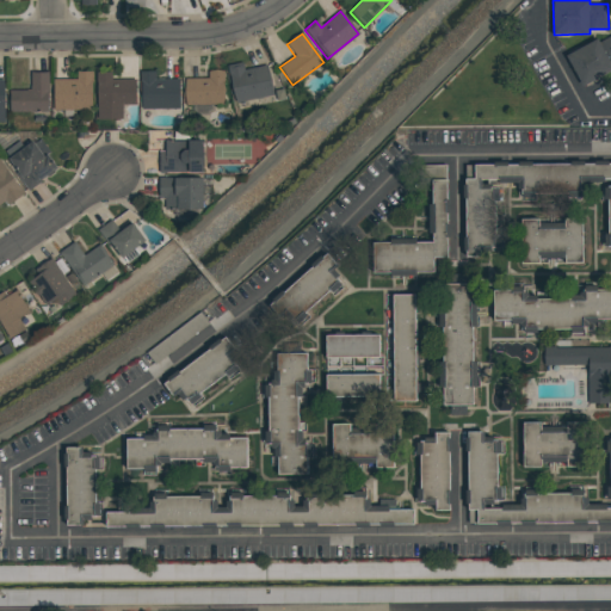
[(566,55),(597,38),(599,42),(610,35),(610,71),(582,86),(566,55)]
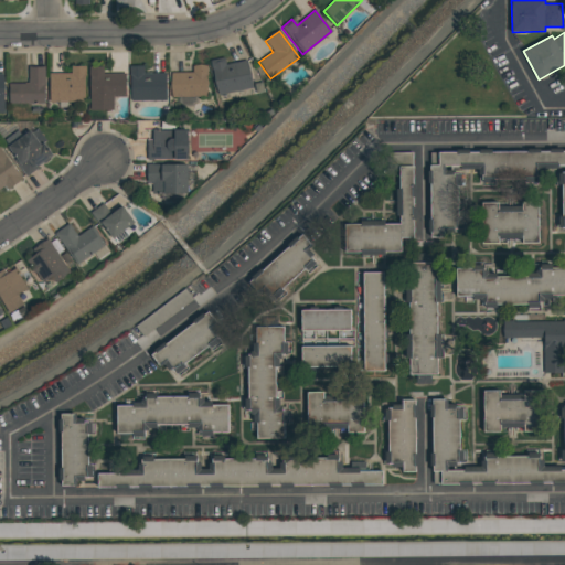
[(210,62),(223,60),(224,66),(245,61),(252,88),(216,96),(210,62)]
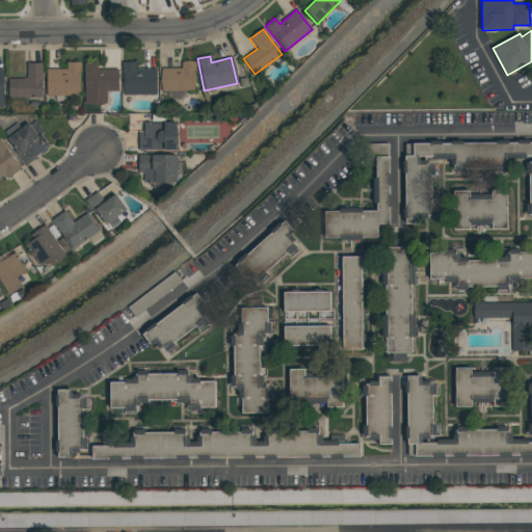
[(67,62),(78,62),(79,97),(46,97),(46,70),(67,70),(67,62)]
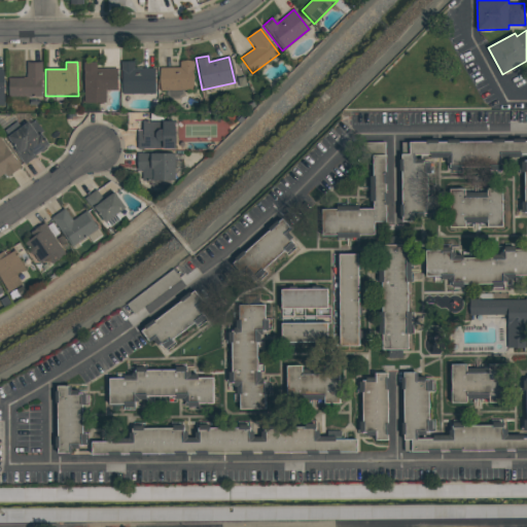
[(119,63),(133,62),(133,69),(153,69),(153,95),(120,95),(119,63)]
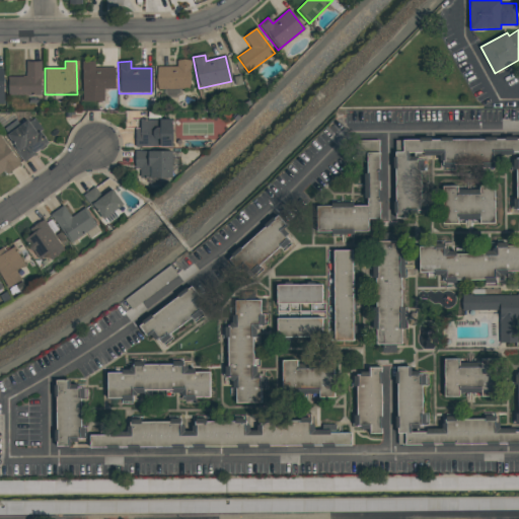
[(175,61),(189,61),(189,90),(157,90),(156,68),(176,68),(175,61)]
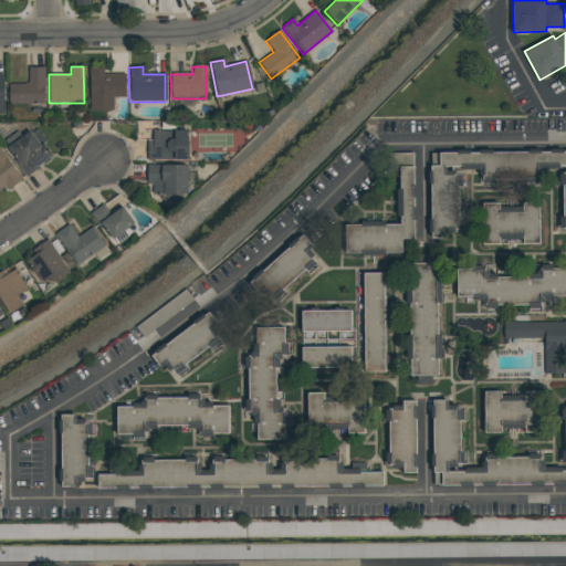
[(28,69),(43,67),(44,104),(8,105),(8,84),(28,84),(28,69)]
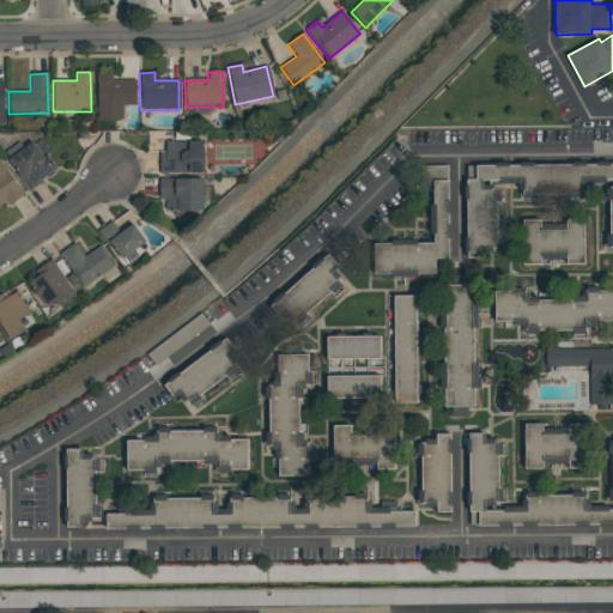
[(96,73),(110,73),(110,80),(135,80),(135,105),(122,107),(122,121),(97,121),(96,73)]
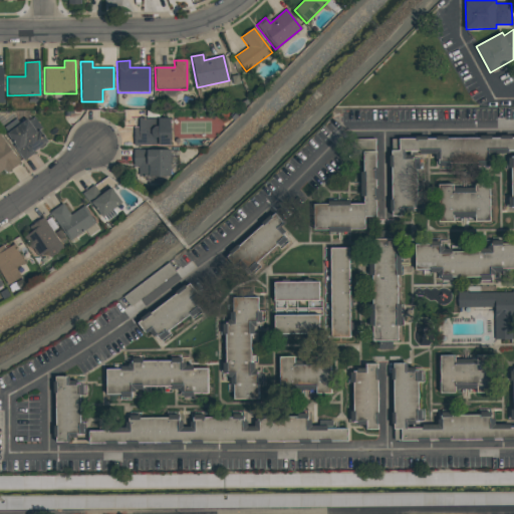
[(5,135),(26,118),(27,120),(34,115),(43,127),(38,131),(47,142),(44,145),(45,146),(39,150),(38,149),(33,152),(34,153),(23,161),(12,147),(13,146),(5,135)]
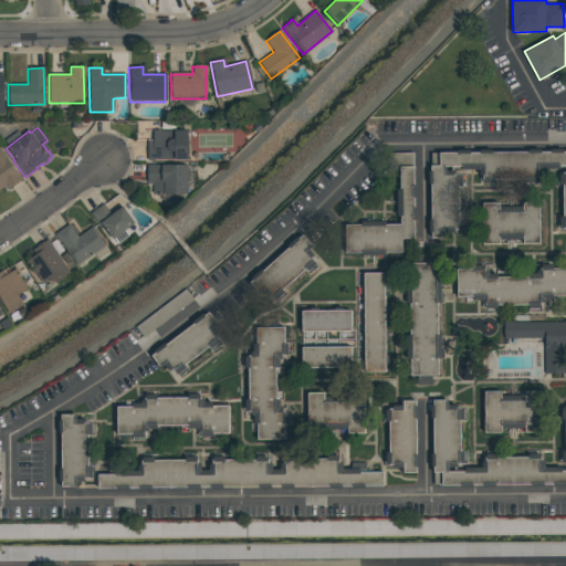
[(152,132),(187,132),(187,161),(146,161),(146,143),(152,143),(152,132)]
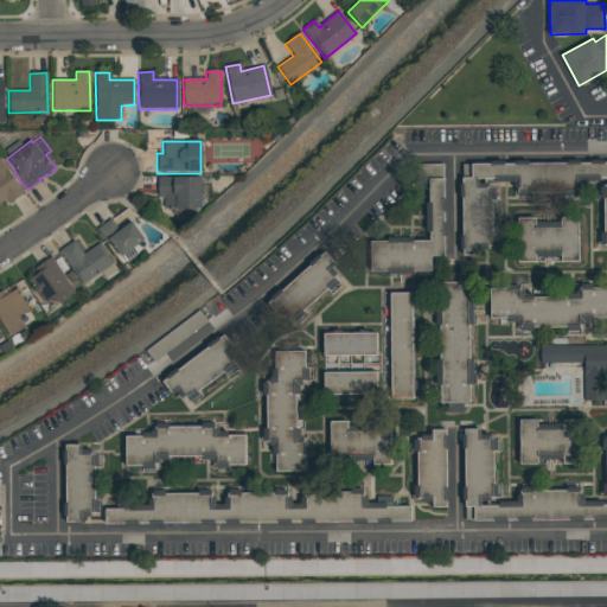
[(0,160),(24,193),(7,205),(4,200),(0,203),(0,160)]
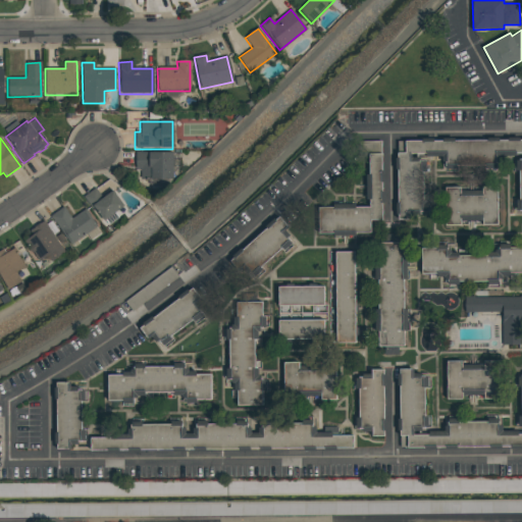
[(521,139),(521,211),(519,211),(519,210),(516,210),(516,200),(519,200),(519,170),(516,170),(516,159),(519,159),(521,159),(521,152),(516,153),(516,155),(500,156),(500,161),(497,161),(497,165),(496,165),(496,168),(485,168),(485,165),(457,165),(457,168),(447,169),(447,165),(445,165),(445,161),(442,161),(441,156),(426,156),(425,153),(411,154),(412,157),(419,157),(419,160),(423,159),(423,161),(425,161),(425,171),(422,171),(423,200),(426,200),(426,211),(423,211),(423,212),(419,212),(419,214),(410,214),(410,219),(398,219),(398,214),(396,214),(396,202),(398,202),(397,169),(396,169),(395,158),(397,158),(397,153),(405,152),(405,141),(421,141),(421,139),(433,139),(433,141),(442,140),(442,139),(454,138),(454,140),(487,140),(487,138),(499,138),(499,140),(508,140),(508,138),(519,138),(520,140),(521,139)]
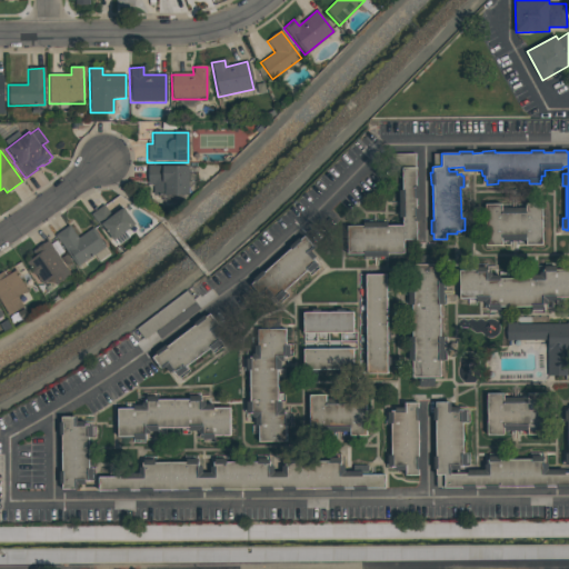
[(401,240),(401,255),(386,255),(386,257),(362,258),(362,255),(346,255),(346,227),(360,227),(360,223),(385,222),(385,227),(401,226),(401,219),(397,219),(397,190),(400,190),(400,170),(390,171),(390,155),(413,155),(415,187),(417,187),(417,199),(415,199),(415,210),(417,210),(417,222),(415,222),(415,240),(401,240)]
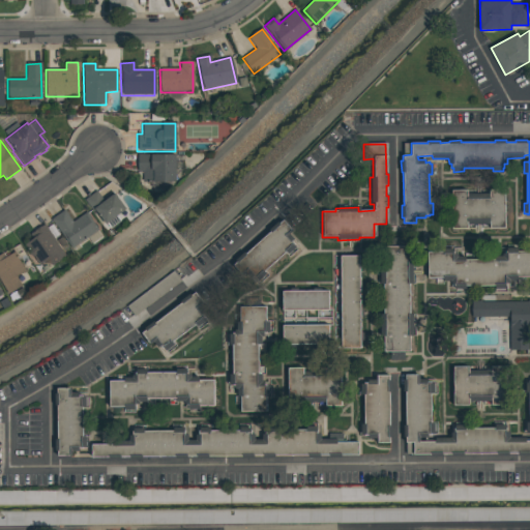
[(137,155),(174,155),(174,182),(142,182),(142,172),(137,172),(137,155)]
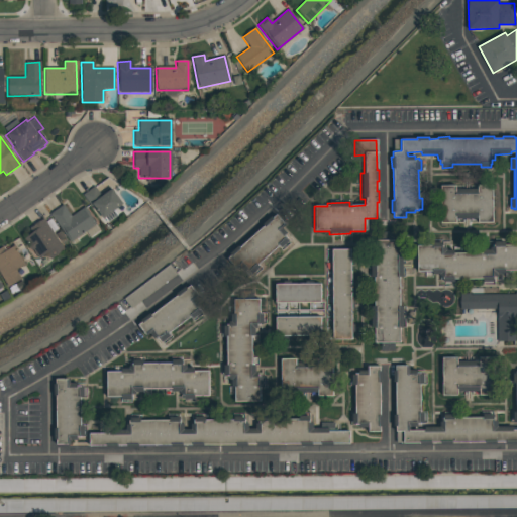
[(440,223),(440,185),(455,185),(455,189),(477,189),(477,185),(493,185),(493,222),(478,222),(478,219),(456,219),(456,223),(440,223)]
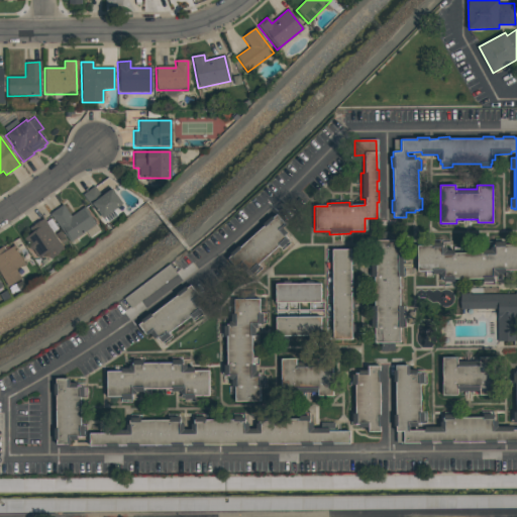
[(82,195),(94,186),(101,196),(111,189),(122,205),(102,219),(94,209),(93,210),(82,195)]
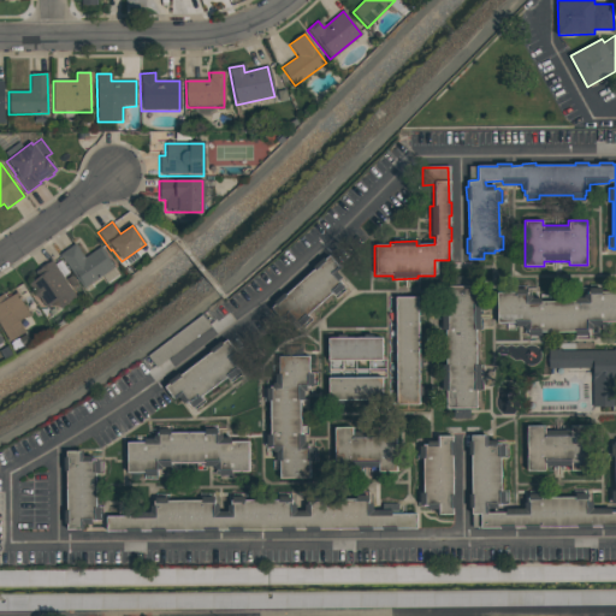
[(59,255),(75,244),(84,258),(100,247),(105,254),(104,255),(113,268),(82,289),(59,255)]
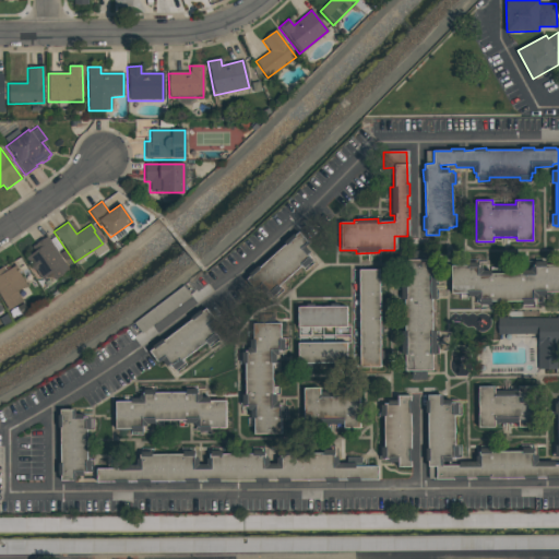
[(244,281),(298,232),(308,244),(304,247),(309,252),(305,257),(310,262),(302,269),(299,266),(277,286),(281,289),(270,299),(263,293),(262,295),(257,289),(254,292),(244,281)]
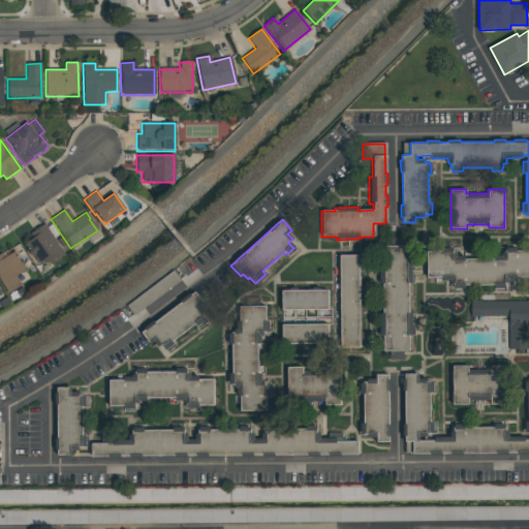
[(25,245),(33,239),(29,235),(43,224),(66,257),(52,267),(48,260),(39,266),(25,245)]
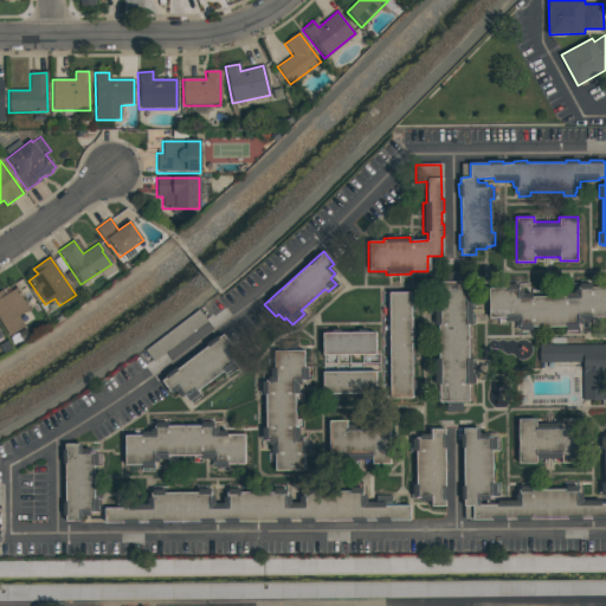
[(465,283),(466,301),(470,301),(470,326),(466,326),(466,360),(470,360),(471,385),(466,385),(468,401),(438,401),(438,385),(433,385),(433,360),(438,360),(438,326),(433,326),(433,301),(437,301),(437,283),(465,283)]
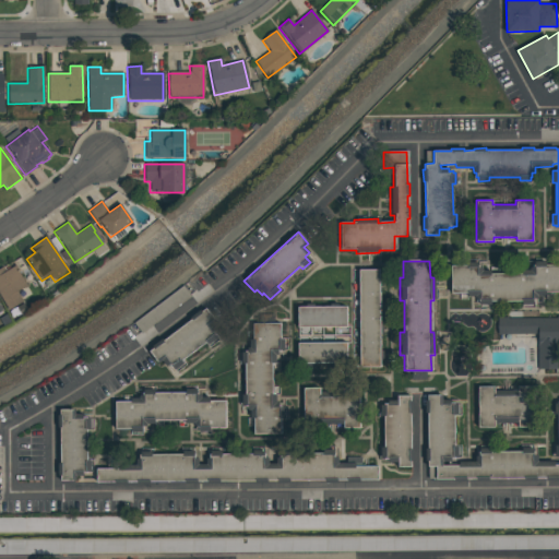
[(451,265),(467,265),(467,262),(478,262),(478,268),(483,268),(483,270),(491,270),(491,274),(522,273),(522,271),(530,271),(530,268),(535,266),(534,261),(546,261),(546,264),(558,264),(558,293),(546,293),(546,296),(537,296),(538,298),(533,298),(533,305),(522,305),(522,301),(491,301),(491,305),(480,305),(480,299),(476,299),(475,296),(467,296),(467,293),(451,294),(451,265)]
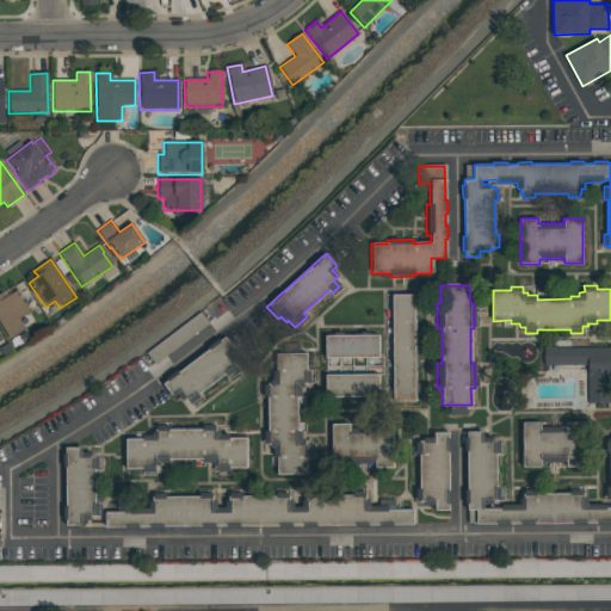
[(0,326),(0,294),(2,292),(5,297),(16,291),(29,313),(18,320),(25,331),(8,340),(0,326)]
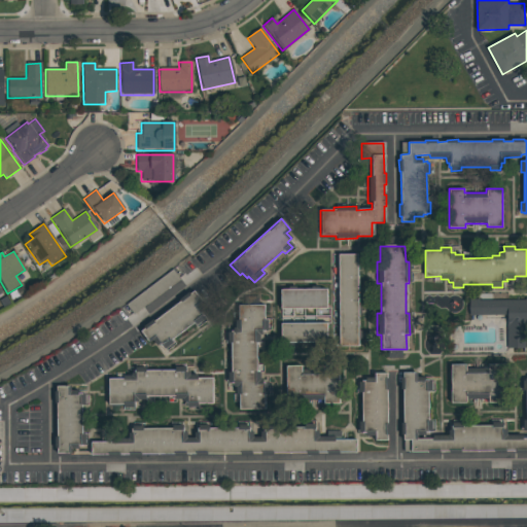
[(338,255),(356,255),(358,347),(339,348),(338,255)]
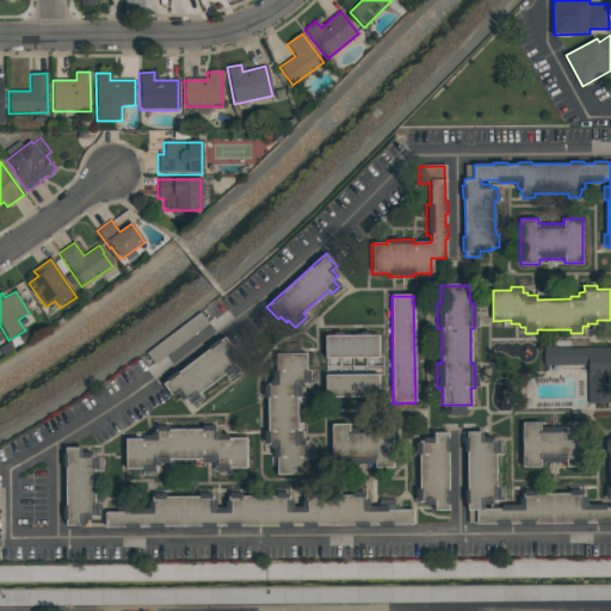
[(147,353),(201,313),(208,322),(153,363),(147,353)]
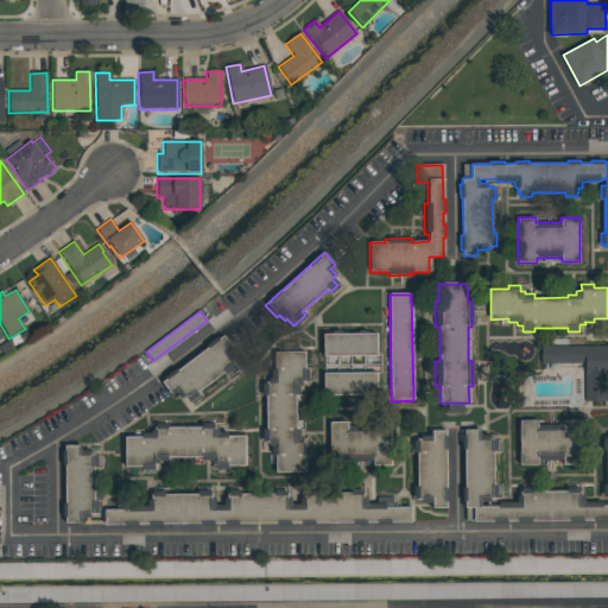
[(322,335),(375,335),(375,356),(322,356),(322,335)]
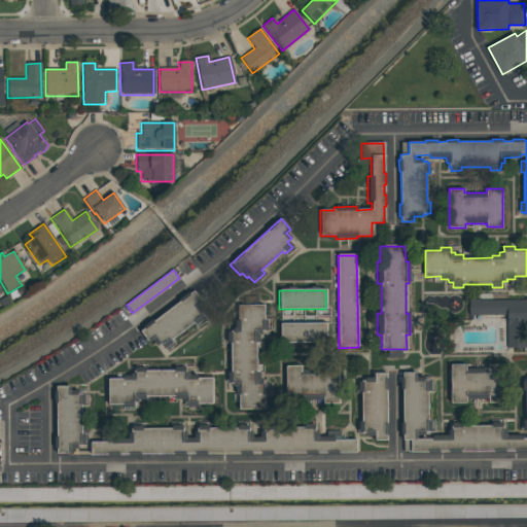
[(139,332),(192,291),(201,303),(197,306),(202,312),(199,313),(205,321),(198,327),(192,322),(168,341),(171,345),(163,351),(157,345),(154,346),(151,341),(147,344),(139,332)]
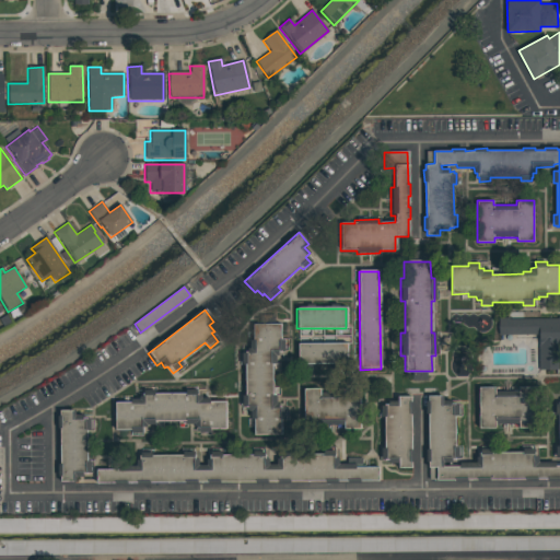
[(498,318),(509,317),(509,319),(558,318),(558,317),(559,317),(559,346),(558,346),(559,370),(539,370),(538,335),(499,335),(498,318)]
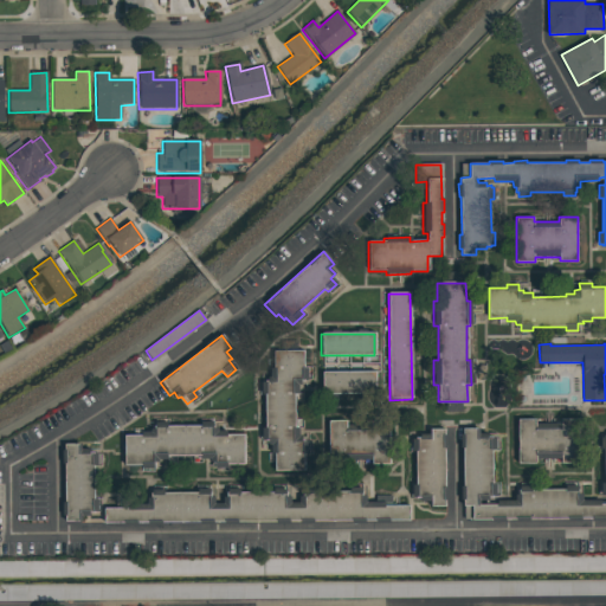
[(274,353),(303,352),(304,369),(308,369),(308,381),(301,381),(301,385),(298,386),(298,395),(296,395),(296,427),(300,427),(300,437),(310,437),(310,456),(305,456),(305,471),(274,471),(274,453),(271,453),(271,444),(268,444),(268,439),(262,439),(260,430),(266,430),(266,394),(260,394),(260,382),(269,382),(269,369),(274,369),(274,353)]
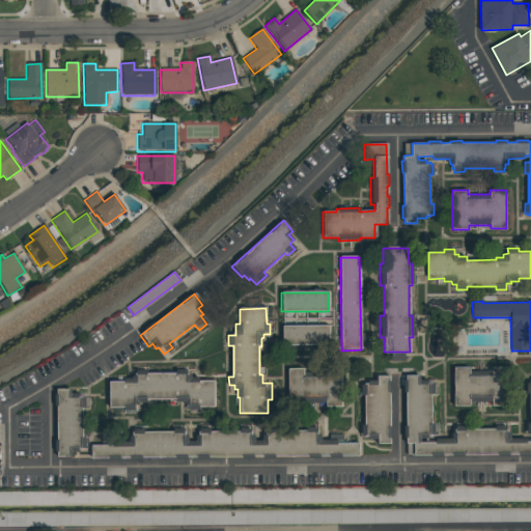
[(328,345),(282,345),(282,327),(328,327),(328,345)]
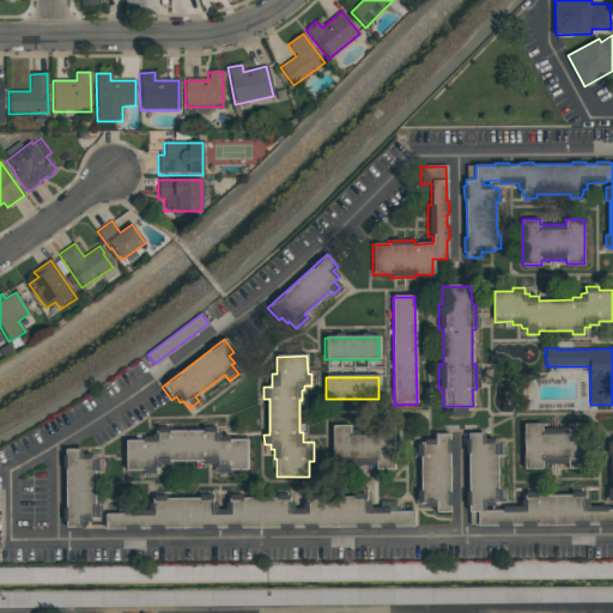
[(525,424),(542,424),(542,429),(568,428),(568,424),(586,424),(587,468),(568,468),(568,463),(542,463),(542,468),(525,468),(525,424)]
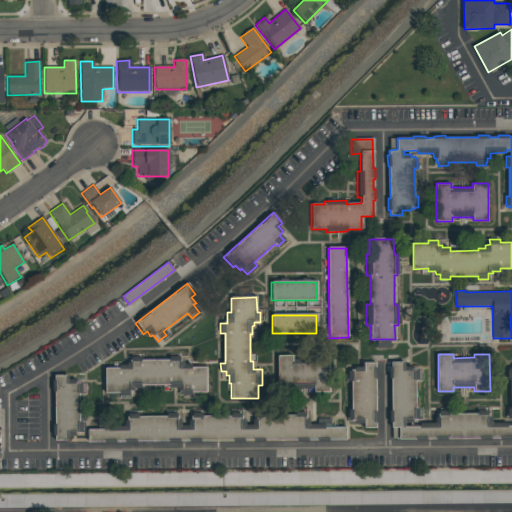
[(292,356),(292,364),(314,364),(314,355),(329,355),(329,393),(278,393),(277,356),(292,356)]
